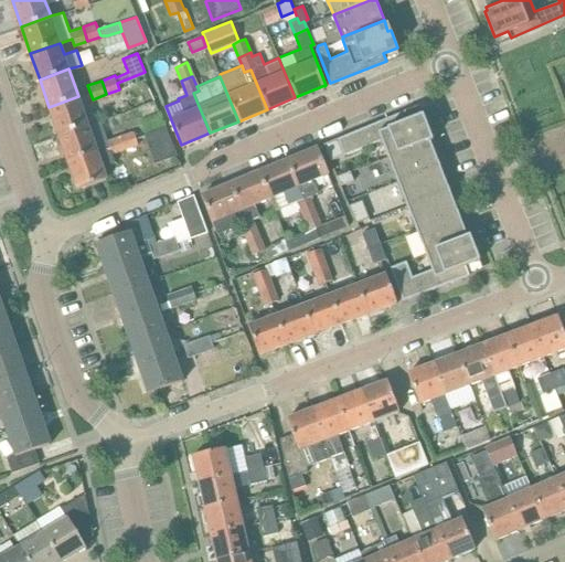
[(87,123),(78,96),(49,107),(59,133),(87,123)]
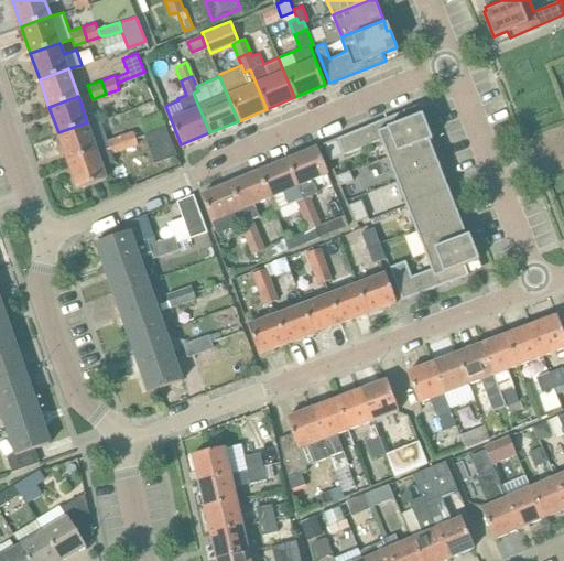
[(422,112),(408,119),(404,109),(324,142),(331,159),(382,137),(389,155),(430,139),(432,138),(422,112)]
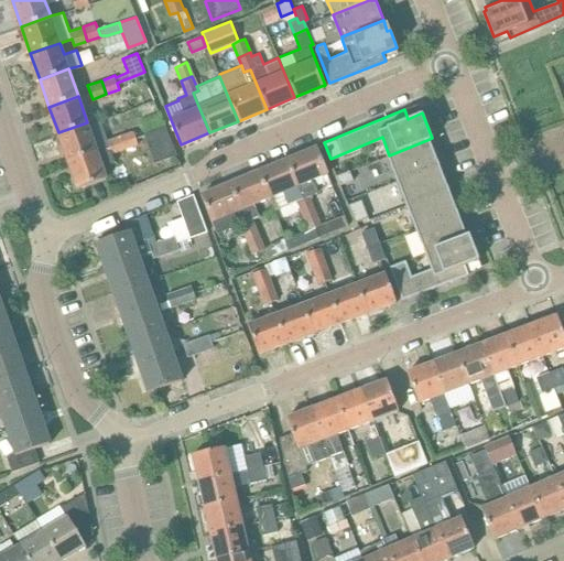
[(58,132),(67,160),(97,149),(87,122),(58,132)]
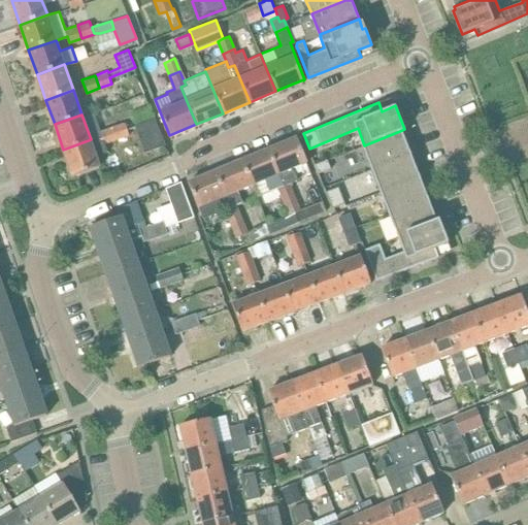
[(138,124),(127,128),(128,129),(129,133),(131,139),(139,137),(144,152),(166,143),(165,140),(164,137),(159,125),(156,118),(155,118),(138,124)]
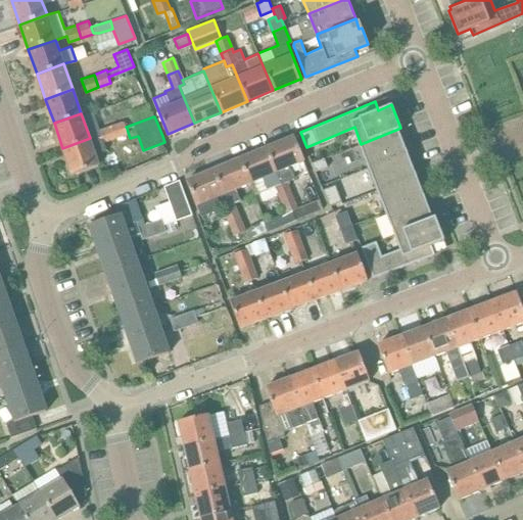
[(111,125),(115,136),(128,132),(125,125),(124,121),(111,125)]
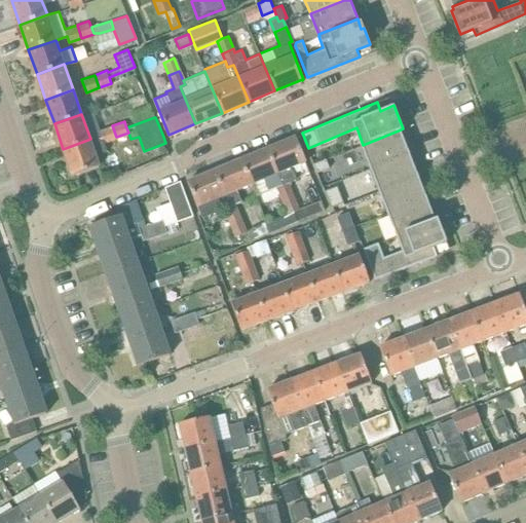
[(104,141),(116,137),(112,125),(100,129),(102,135),(104,141)]
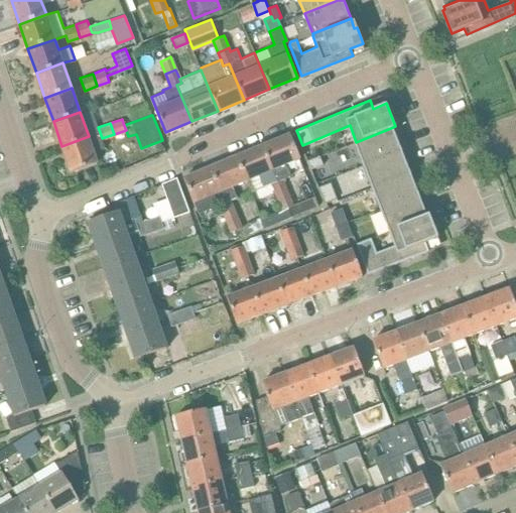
[(393,127),(356,142),(364,163),(401,148),(393,127)]
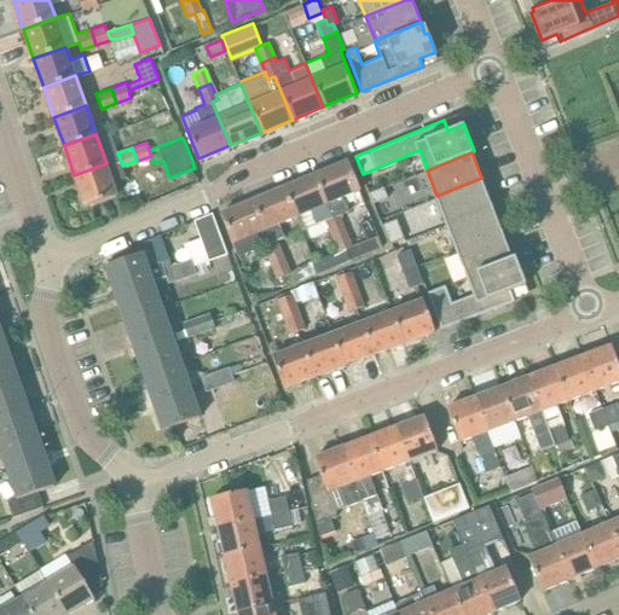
[(120,158),(106,163),(74,175),(85,206),(117,195),(111,180),(126,175),(122,166),(120,158)]
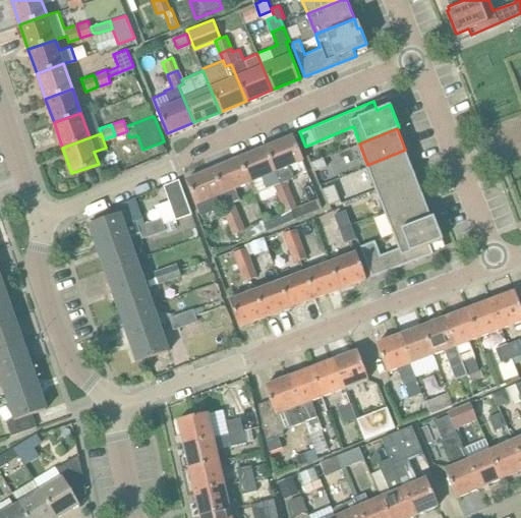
[(292,134),(265,146),(279,182),(284,179),(293,176),(288,165),(302,159),(292,134)]
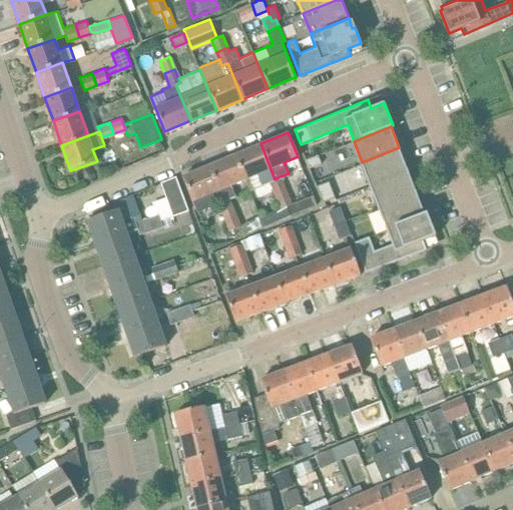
[(234,154),(244,179),(257,173),(262,184),(270,181),(275,194),(286,190),(280,176),(275,179),(261,143),(234,154)]
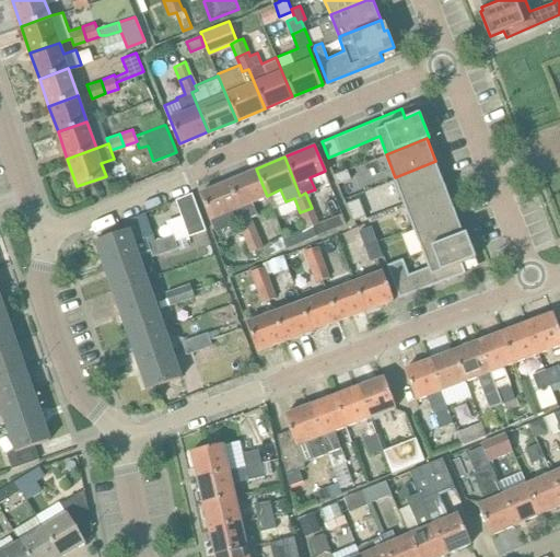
[(435,161),(395,177),(405,201),(445,186),(435,161)]
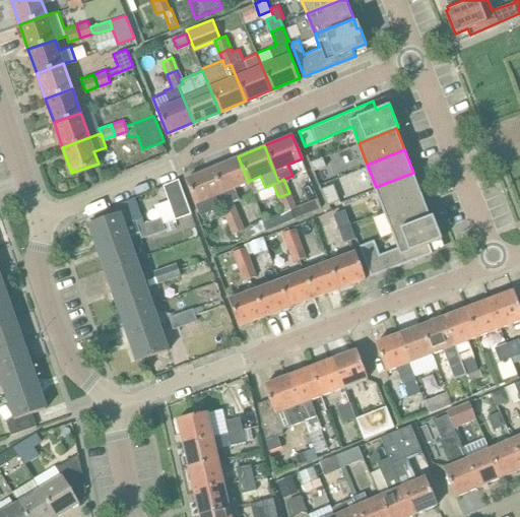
[(248,182),(238,156),(211,168),(226,203),(233,201),(239,198),(235,187),(248,182)]
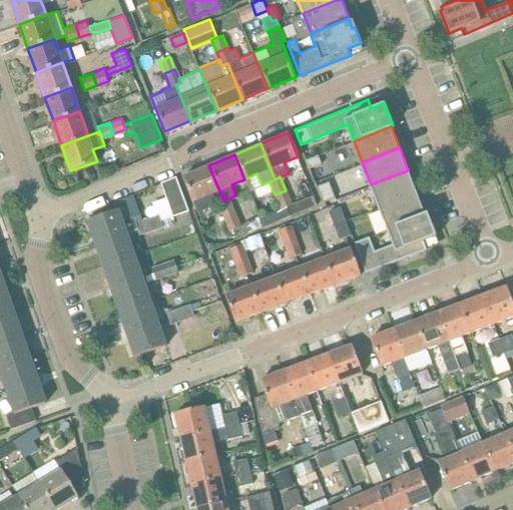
[(318,154),(306,158),(309,166),(321,162),(318,154)]
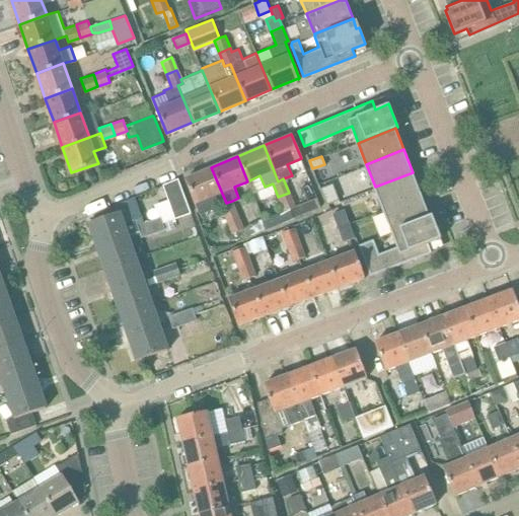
[(220,205),(226,219),(237,214),(232,201),(226,203),(211,167),(186,177),(200,214),(220,205)]
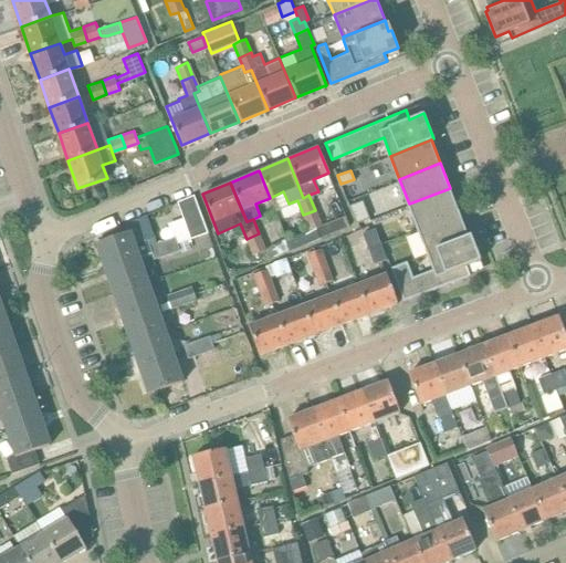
[(450,188),(409,204),(418,228),(459,212),(450,188)]
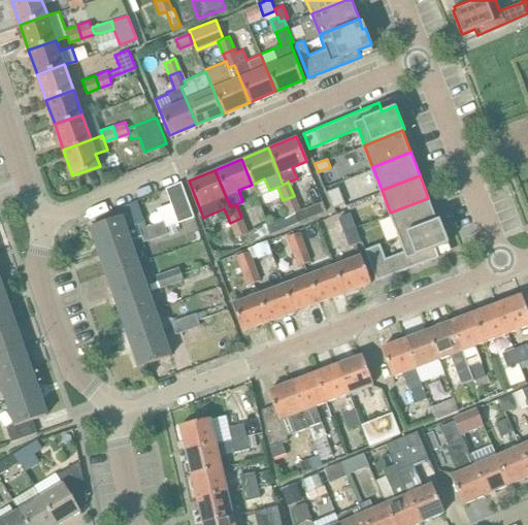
[(193,216),(183,184),(182,181),(166,187),(177,221),(193,216)]
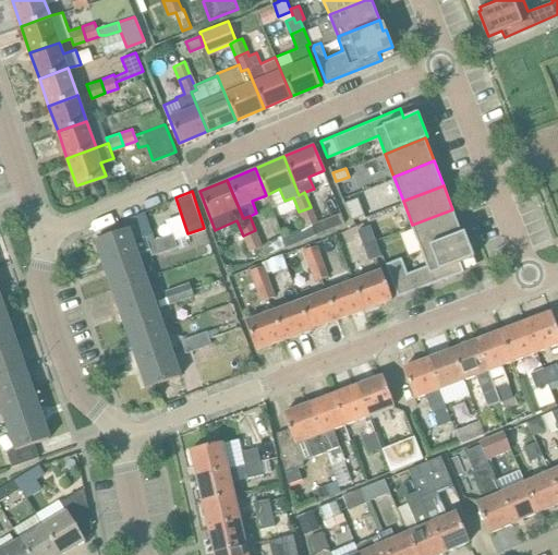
[(346,202),(349,210),(361,205),(358,197),(346,202)]
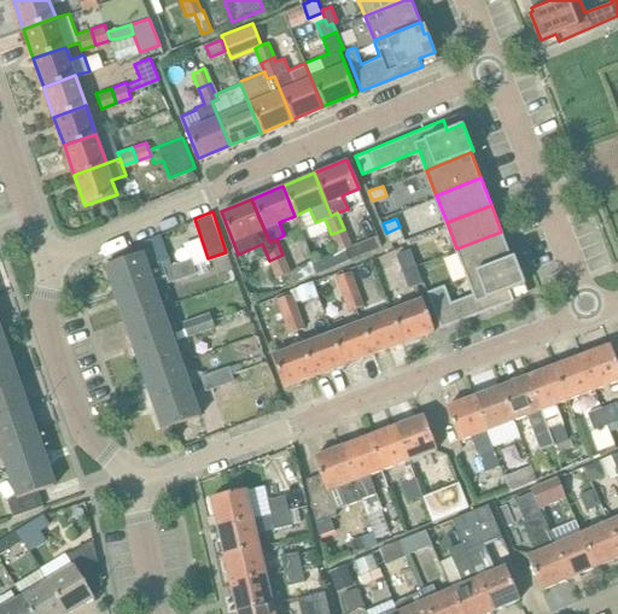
[(400,227),(386,233),(390,241),(403,235),(400,227)]
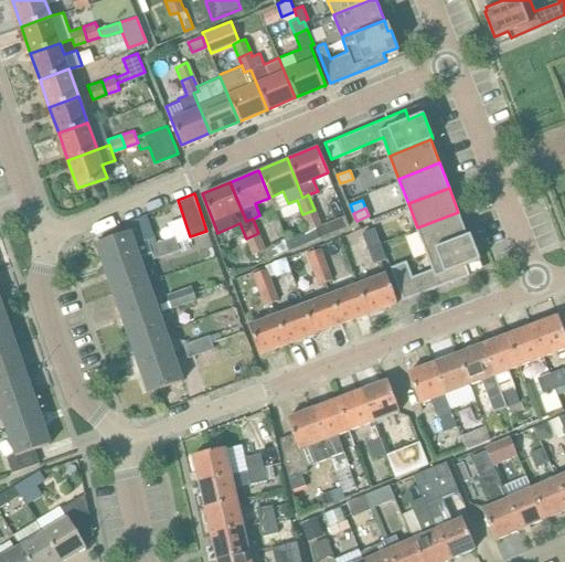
[(315,210),(302,214),(309,229),(316,226),(320,224),(315,210)]
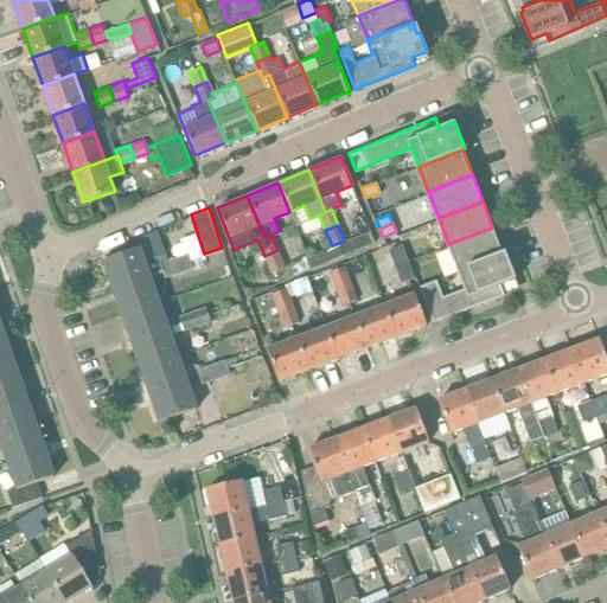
[(492,228),(448,244),(458,269),(502,252),(492,228)]
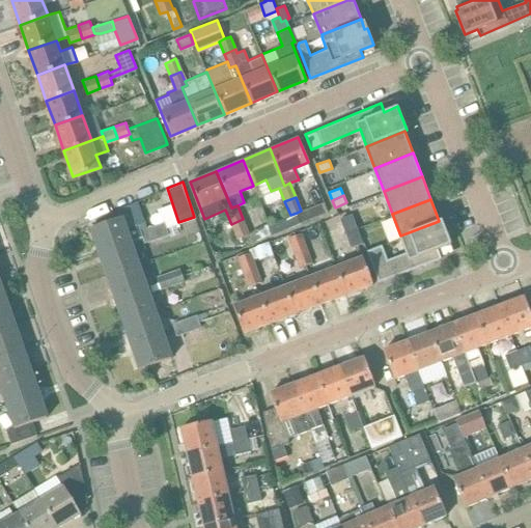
[(100,224),(90,227),(98,250),(131,239),(142,234),(141,229),(147,227),(137,200),(118,207),(96,217),(100,224)]
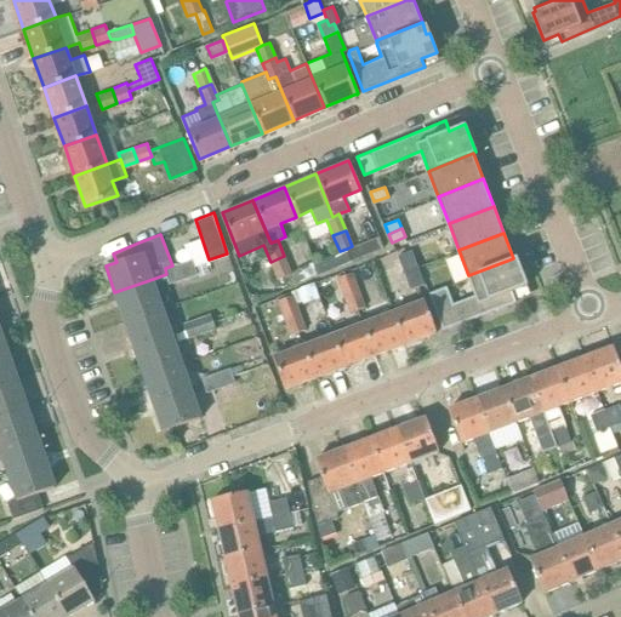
[(379,235),(347,249),(352,258),(382,246),(379,235)]
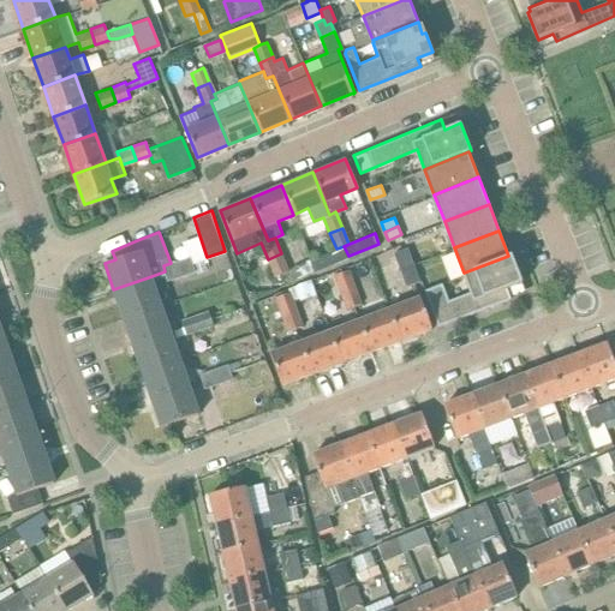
[(336,250),(309,261),(314,270),(348,256),(344,246),(336,250)]
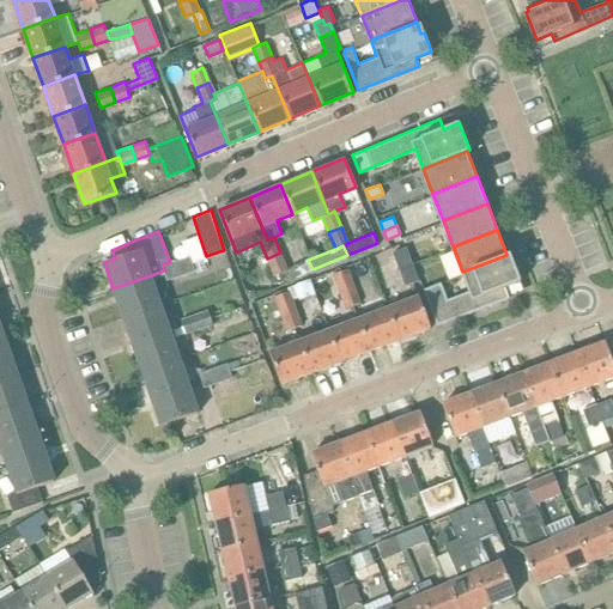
[(407,245),(394,250),(399,267),(411,262),(412,262),(407,245)]
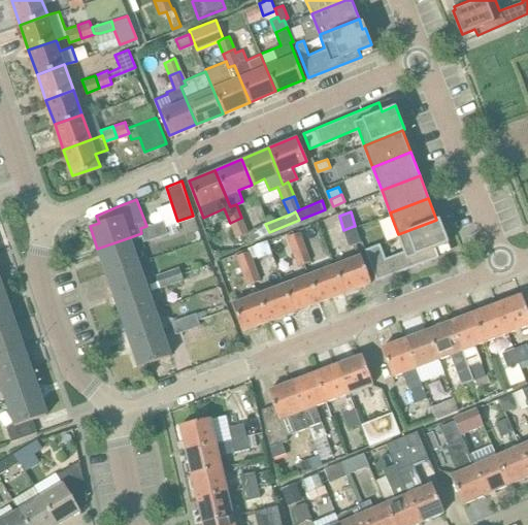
[(248,231),(241,218),(230,223),(236,236),(248,231)]
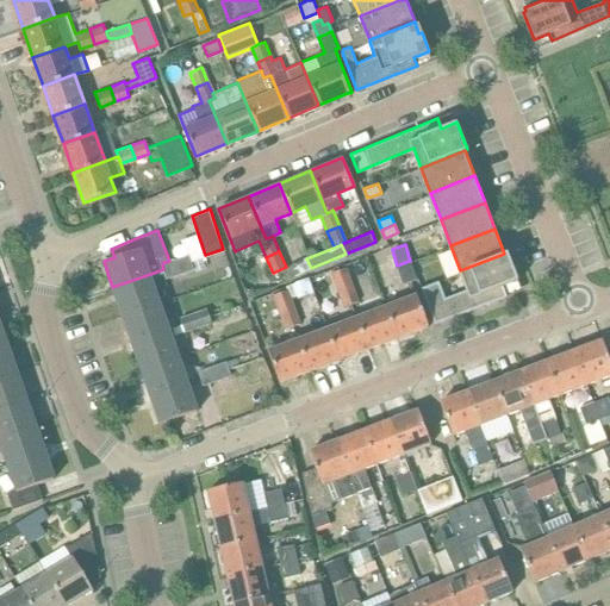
[(508,252),(504,254),(460,270),(468,289),(444,299),(439,281),(422,288),(435,323),(506,295),(503,286),(518,280),(508,252)]
